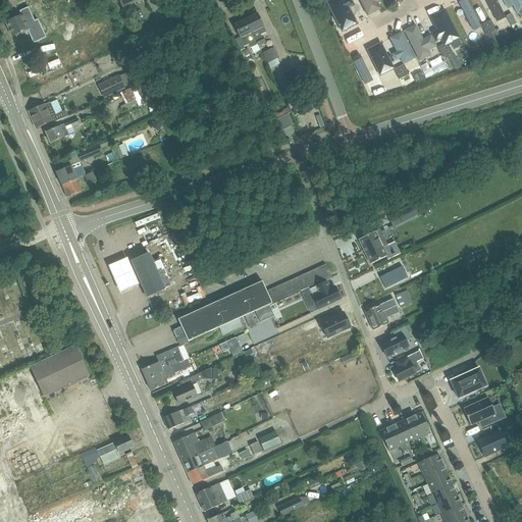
[(118,0),(123,8),(140,0),(118,0)]
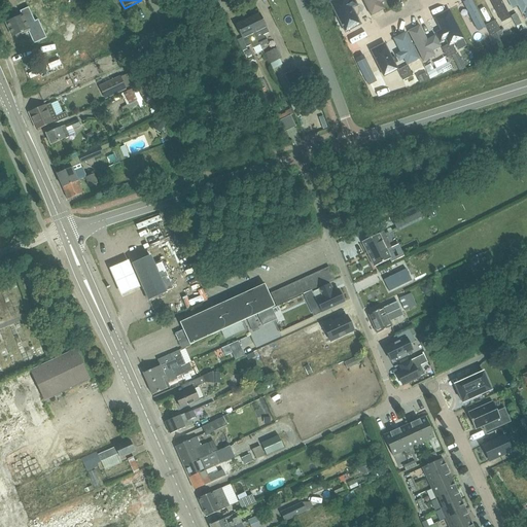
[(344,0),(338,0),(326,6),(341,36),(357,28),(350,12),(355,10),(351,1),(346,3),(344,0)]
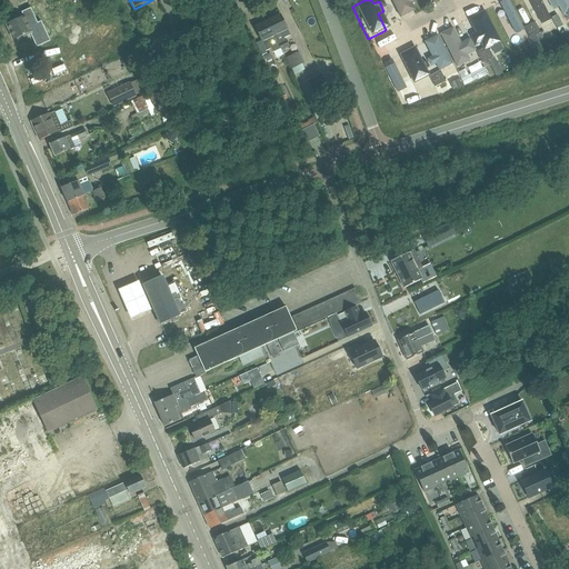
[(385,0),(397,22),(412,15),(409,7),(413,5),(410,0),(385,0)]
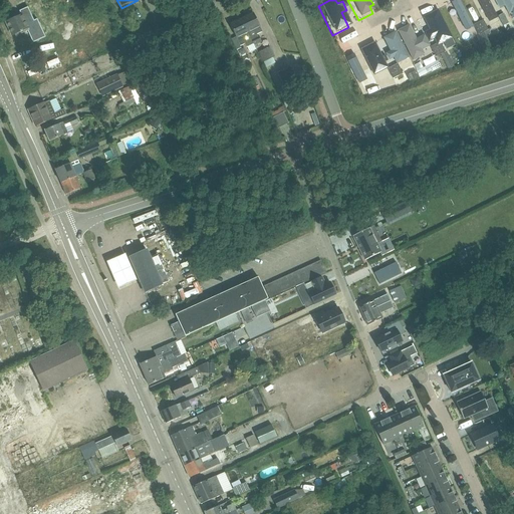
[(485,0),(473,0),(483,20),(486,25),(495,21),(485,0)]
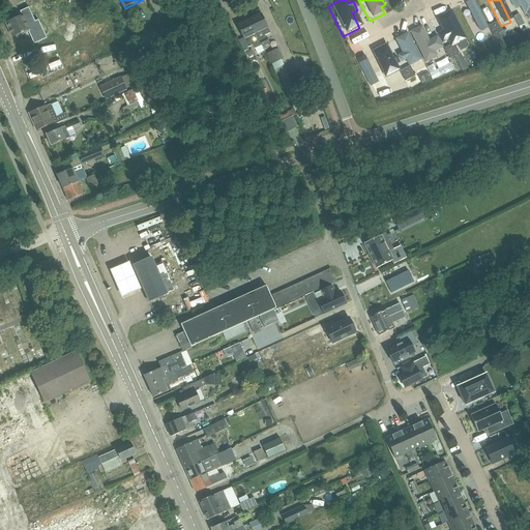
[(529,3),(528,0),(511,0),(522,19),(529,15),(529,3)]
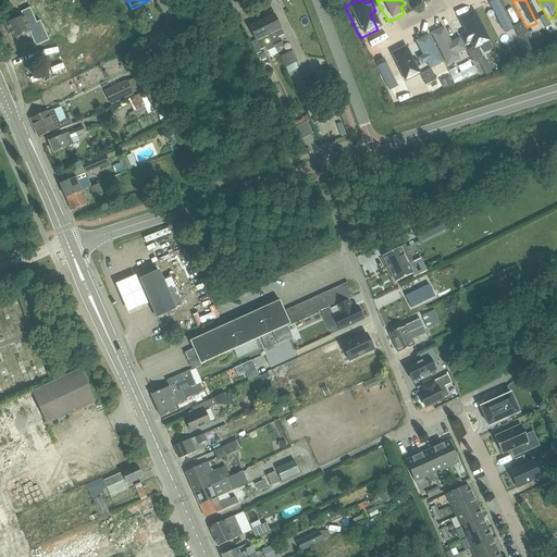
[(510,27),(498,2),(491,5),(504,31),(510,27)]
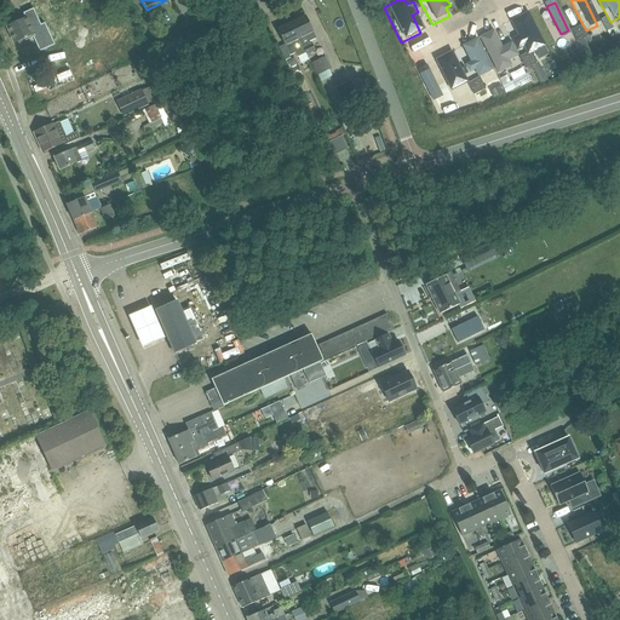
[(29,12),(7,22),(9,27),(7,28),(15,44),(18,42),(19,45),(27,41),(33,38),(40,52),(55,46),(44,23),(41,24),(36,15),(32,17),(29,12)]
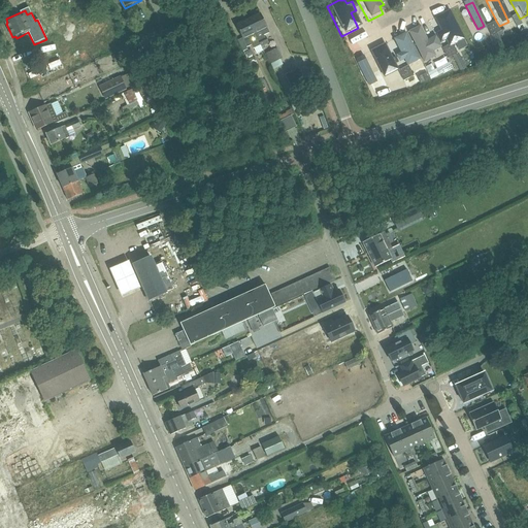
[(438,35),(435,37),(439,46),(443,44),(444,47),(448,46),(453,43),(461,40),(448,12),(431,21),(438,35)]
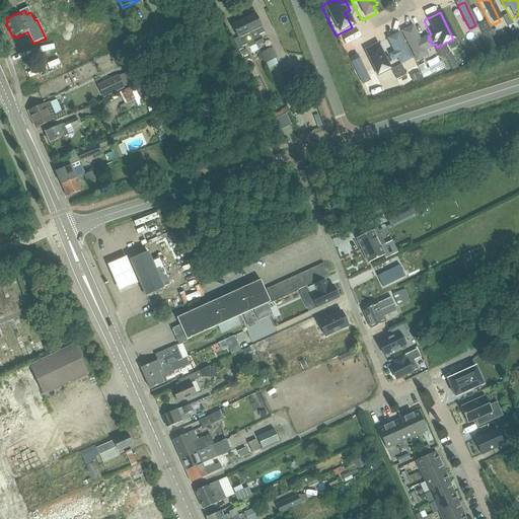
[(473,14),(478,23),(482,21),(477,12),(473,14)]
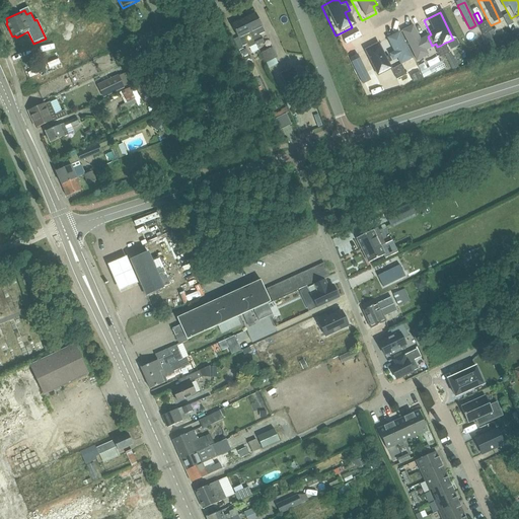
[(244,19),(256,45),(258,50),(266,46),(262,38),(261,38),(260,35),(266,32),(255,14),(244,19)]
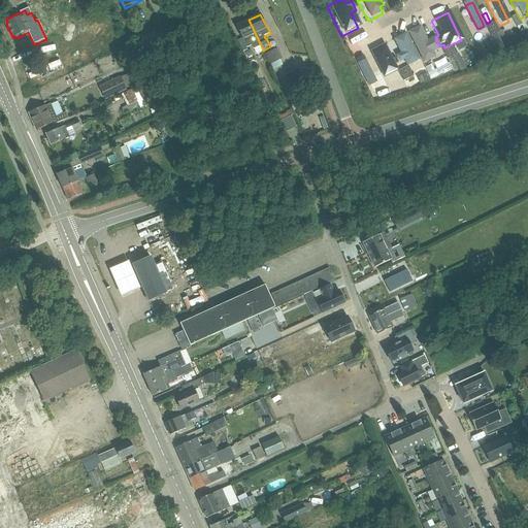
[(512,18),(517,27),(520,25),(521,28),(524,27),(517,14),(512,18)]
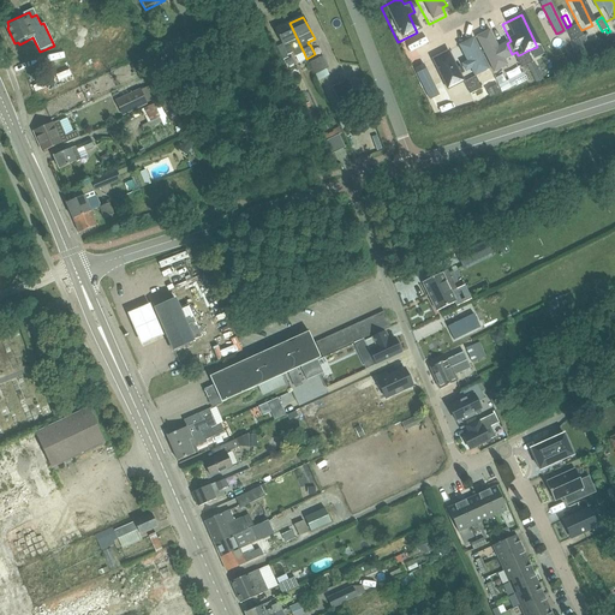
[(296,58),(304,53),(290,23),(275,30),(285,52),(287,55),(293,53),(296,58)]
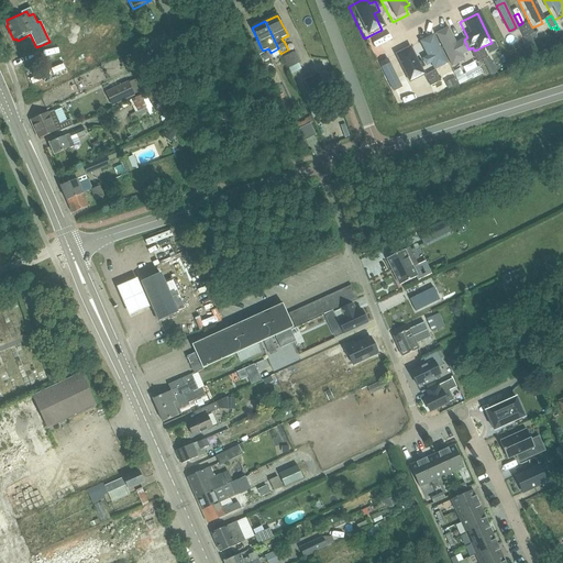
[(525,25),(530,36),(534,33),(532,28),(529,22),(525,25)]
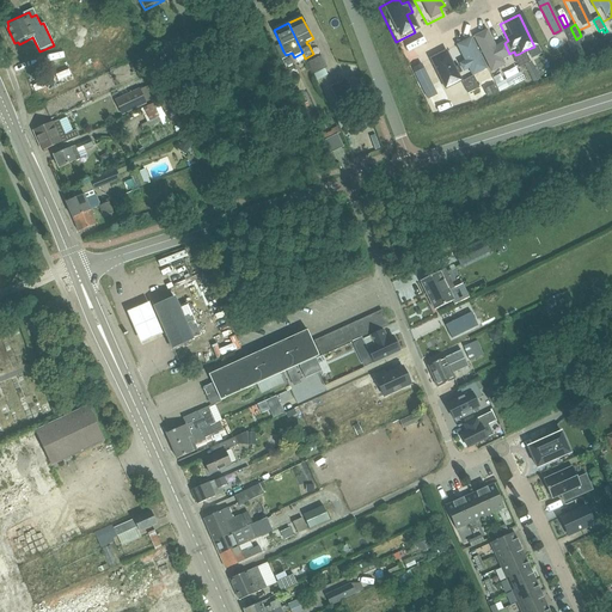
[(570,42),(576,40),(570,28),(564,30),(570,42)]
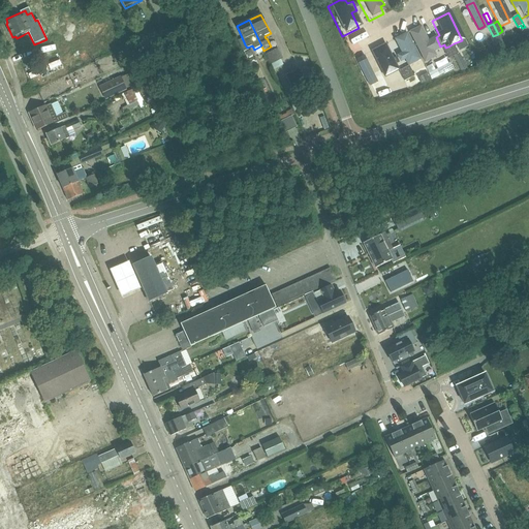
[(419,27),(406,34),(423,66),(435,60),(433,55),(441,51),(435,38),(427,42),(419,27)]
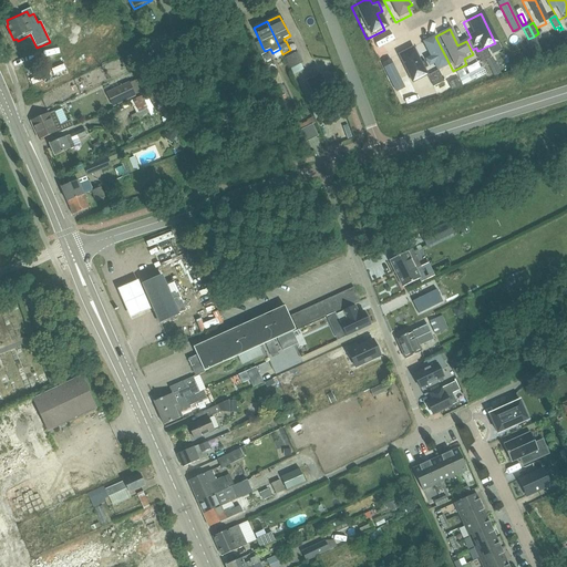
[(534,37),(528,39),(534,51),(539,49),(534,37)]
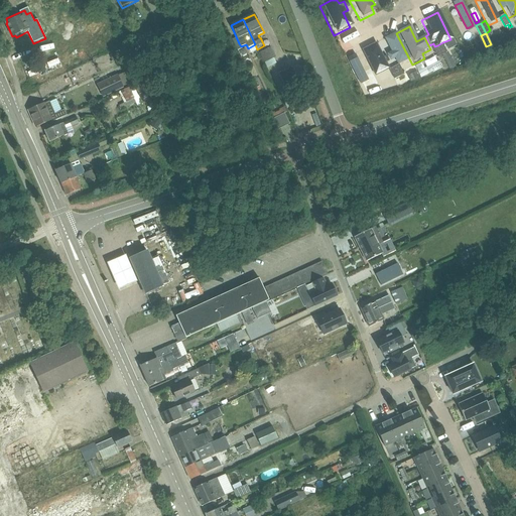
[(407,60),(394,34),(381,41),(394,68),(399,65),(407,60)]
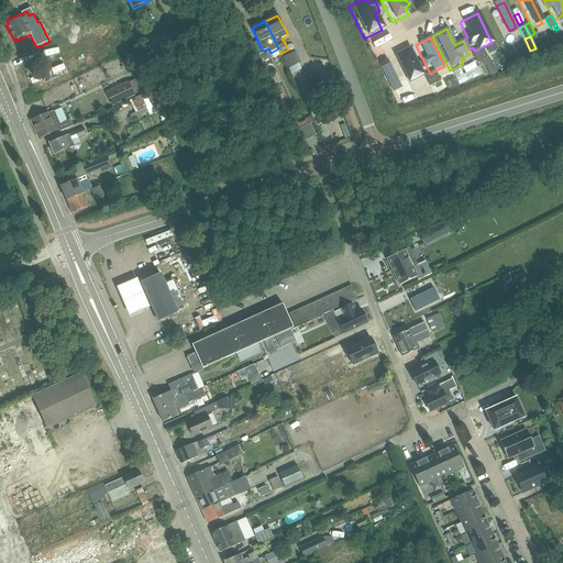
[(483,46),(477,50),(483,61),(492,76),(497,73),(488,57),(483,46)]
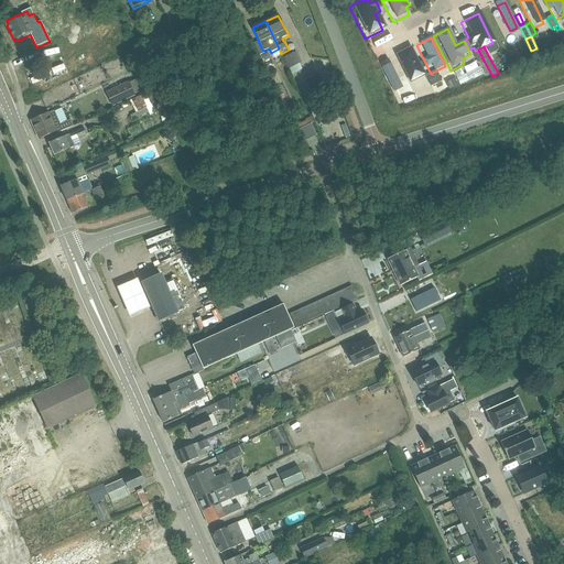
[(408,49),(391,57),(408,87),(424,79),(408,49)]
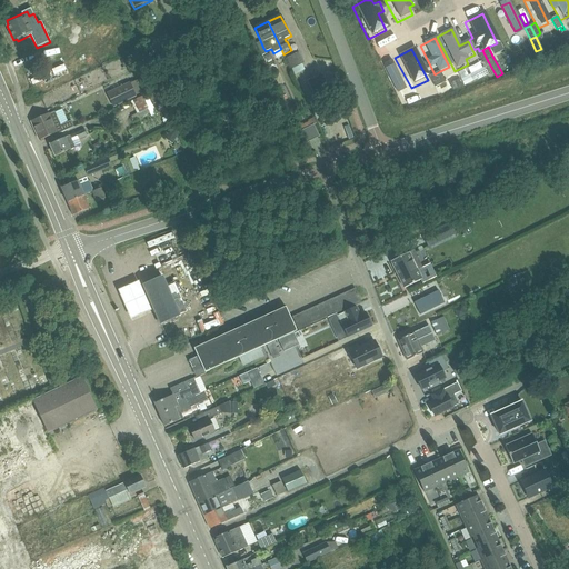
[(482,63),(488,61),(482,50),(479,51),(477,52),(482,63)]
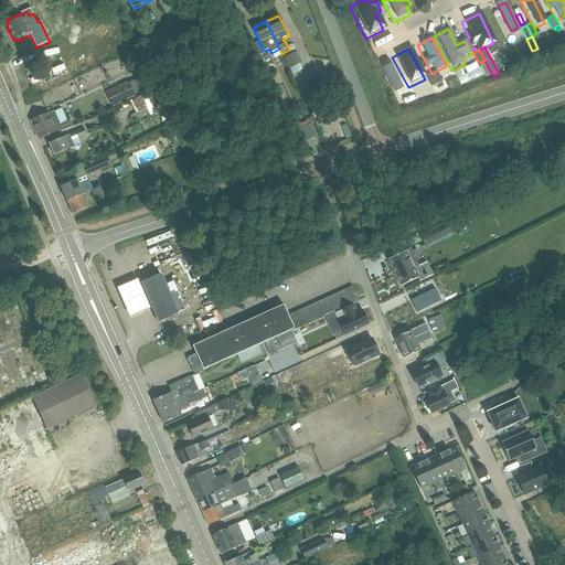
[(301,63),(297,53),(285,59),(290,68),(301,63)]
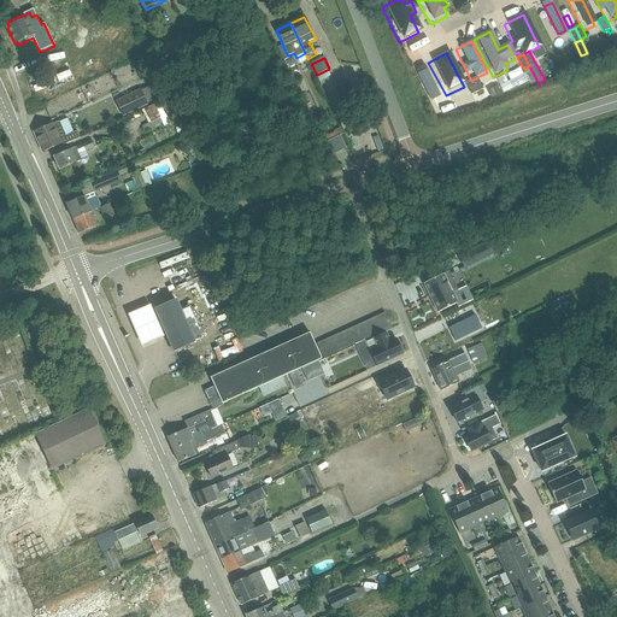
[(427,100),(438,97),(424,58),(413,62),(427,100)]
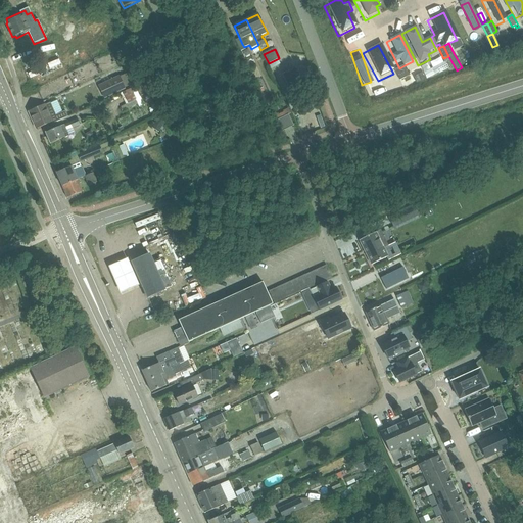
[(427,79),(448,67),(445,62),(424,74),(427,79)]
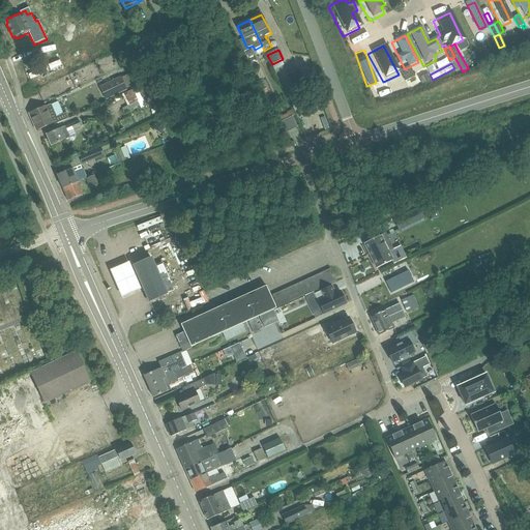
[(405,69),(410,79),(415,77),(410,66),(405,69)]
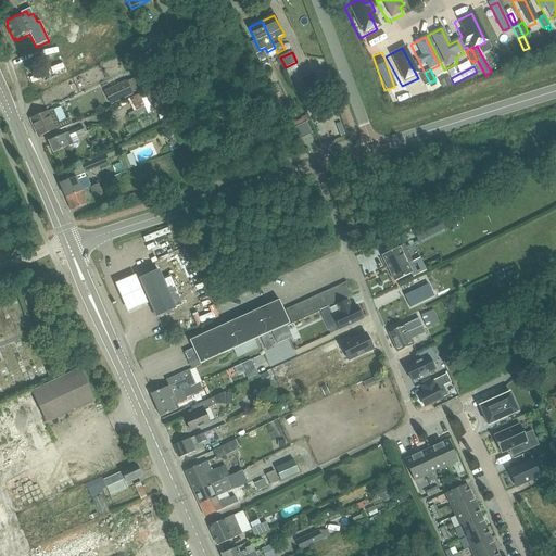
[(315,73),(305,77),(300,79),(307,95),(323,88),(315,73)]
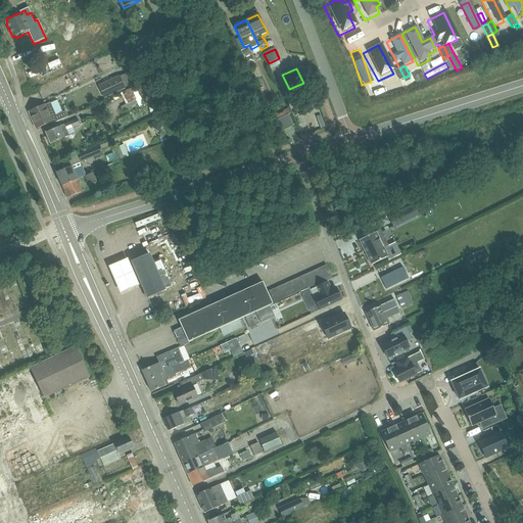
[(399,81),(405,78),(399,68),(394,70),(399,81)]
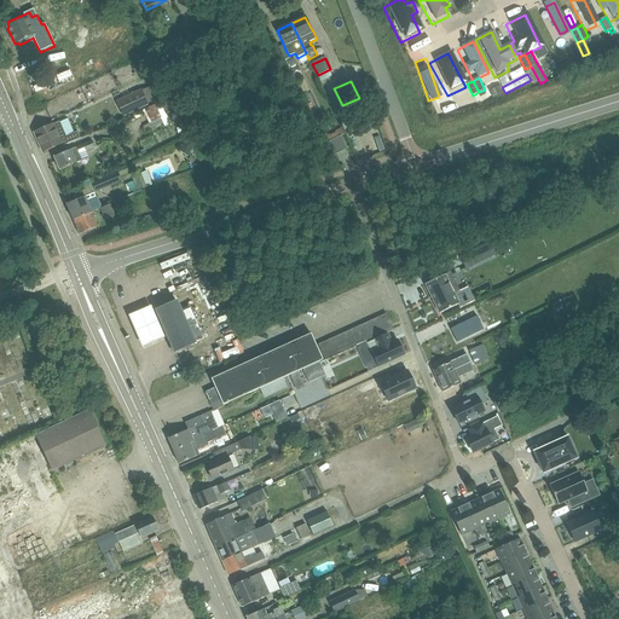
[(493,98),(504,93),(501,86),(490,92),(493,98)]
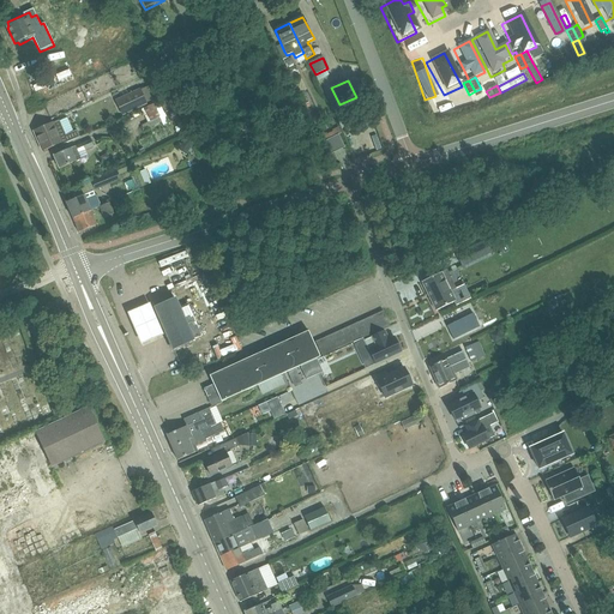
[(139,91),(115,102),(121,116),(146,104),(139,91)]
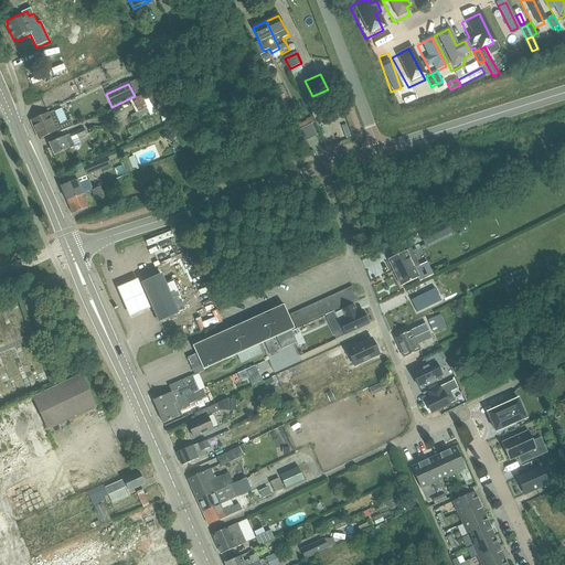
[(131,100),(139,117),(149,113),(148,112),(153,109),(149,99),(145,102),(141,96),(131,100)]
